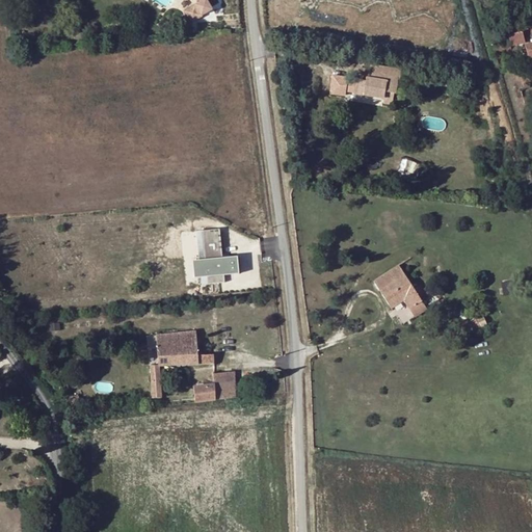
[(181,14),(187,25),(198,19),(191,7),(181,14)]
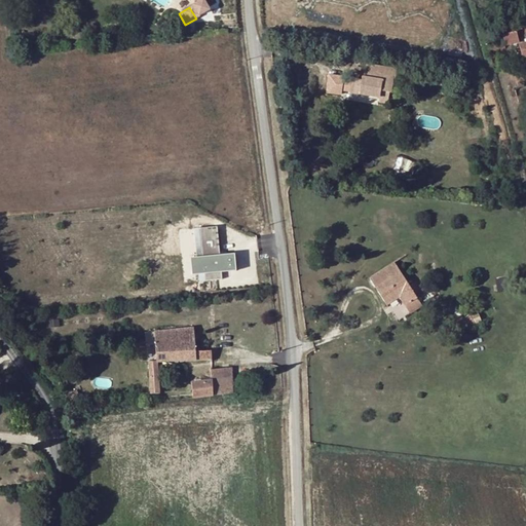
[(505,46),(518,43),(515,32),(502,36),(505,46)]
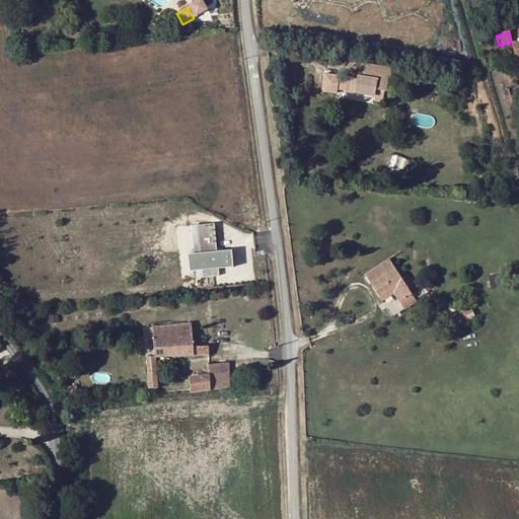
[(370,75),(370,79),(377,80),(379,68),(359,64),(357,73),(370,75)]
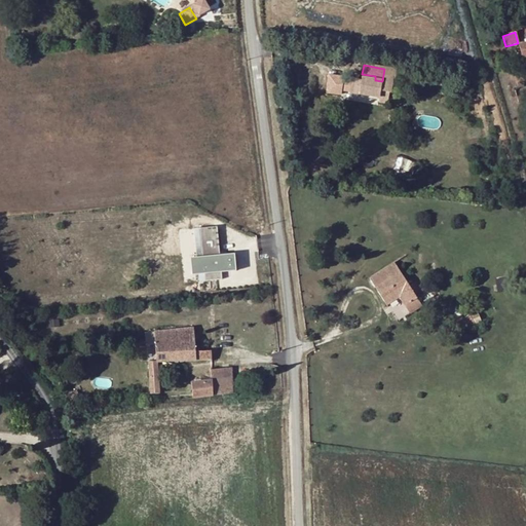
[(379,99),(378,103),(386,104),(388,94),(390,94),(392,80),(395,80),(397,71),(384,69),(382,81),(375,80),(371,79),(370,85),(363,84),(364,81),(351,79),(350,82),(342,81),(343,78),(328,76),(325,94),(340,96),(341,91),(349,92),(348,94),(379,99)]
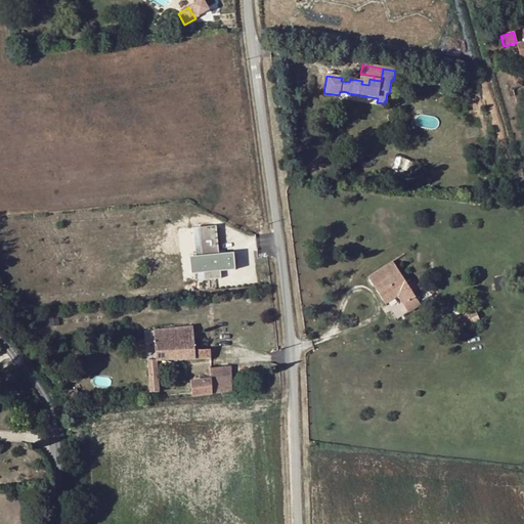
[(346,97),(377,102),(378,98),(347,93),(346,97)]
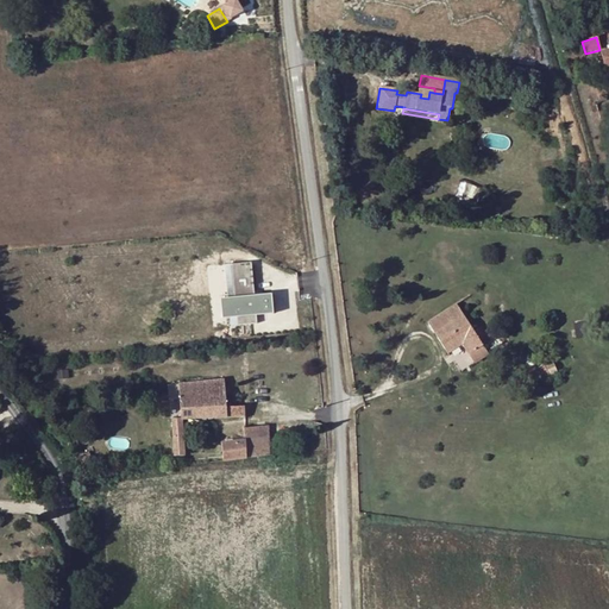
[(253,262),(225,264),(227,297),(220,299),(221,318),(275,314),(274,293),(256,294),(253,262)]
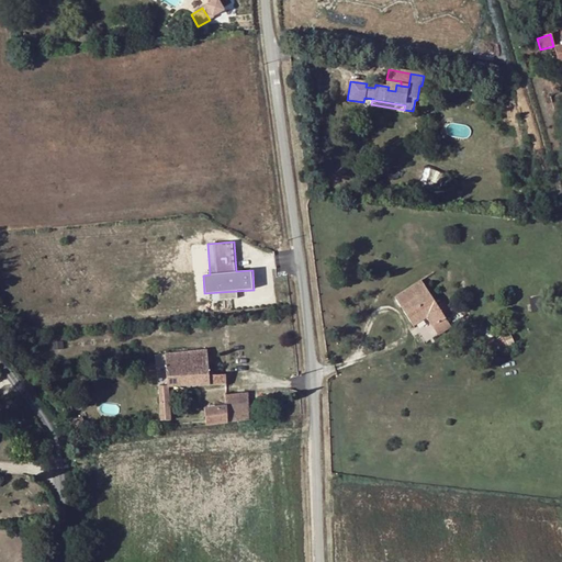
[(434,326),(446,318),(444,316),(440,310),(420,280),(394,296),(413,326),(427,316),(434,326)]
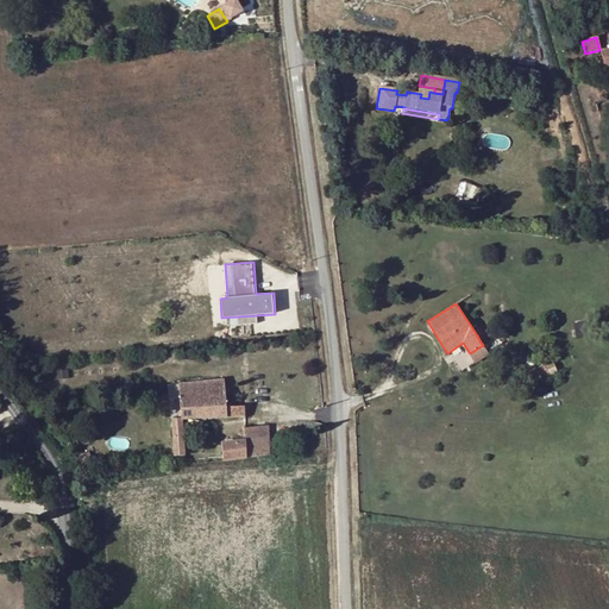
[(477,336),(481,343),(490,338),(485,330),(477,336)]
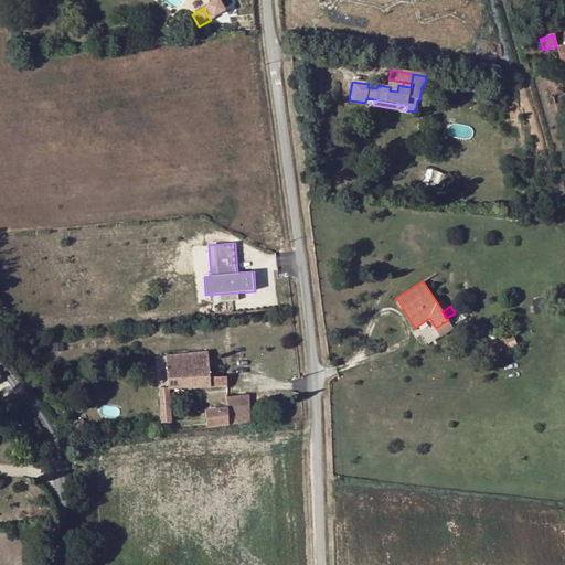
[(454,329),(448,320),(436,328),(441,338),(454,329)]
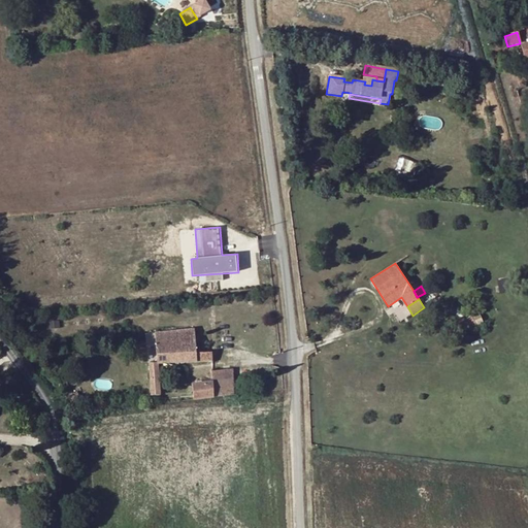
[(462,332),(475,326),(472,318),(458,324),(462,332)]
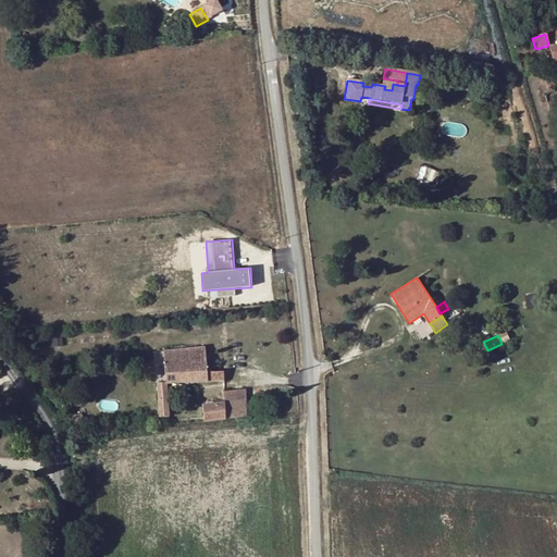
[(164,367),(165,383),(223,380),(223,371),(206,372),(205,347),(163,351),(164,367)]
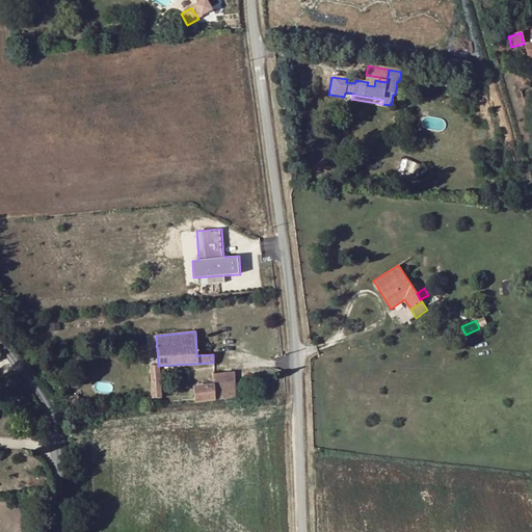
[(147,351),(157,350),(156,336),(144,337),(147,351)]
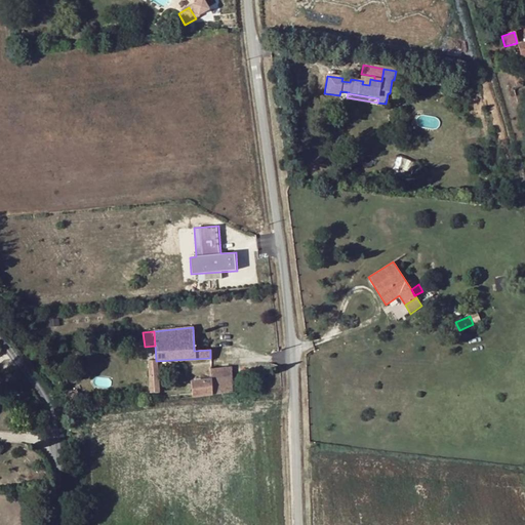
[(149,362),(151,393),(158,393),(156,361),(149,362)]
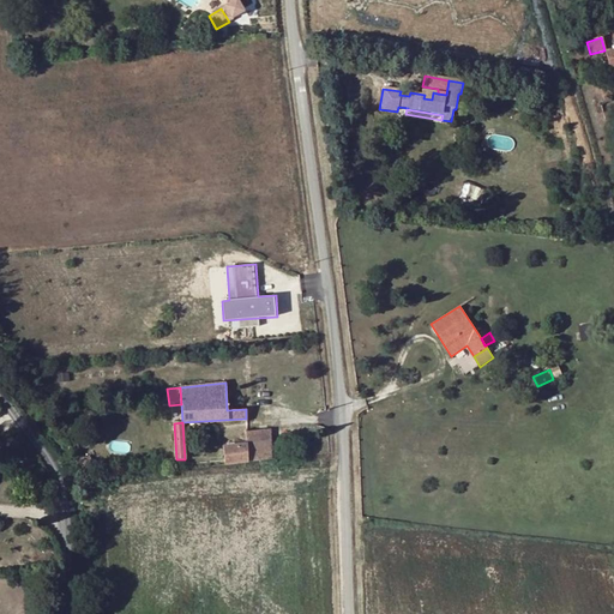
[(224,463),(271,459),(270,429),(245,432),(246,444),(223,446),(224,463)]
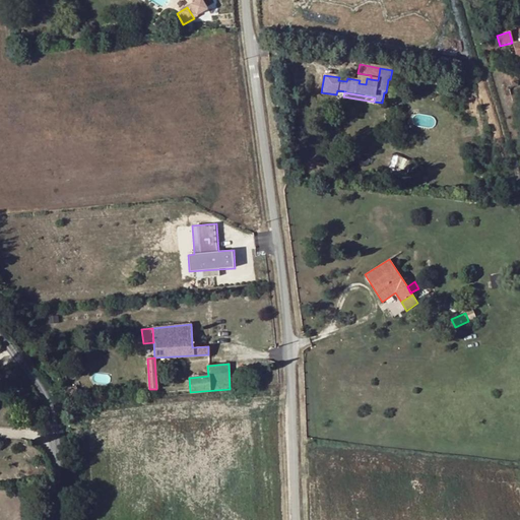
[(69,394),(77,392),(75,386),(67,389),(69,394)]
